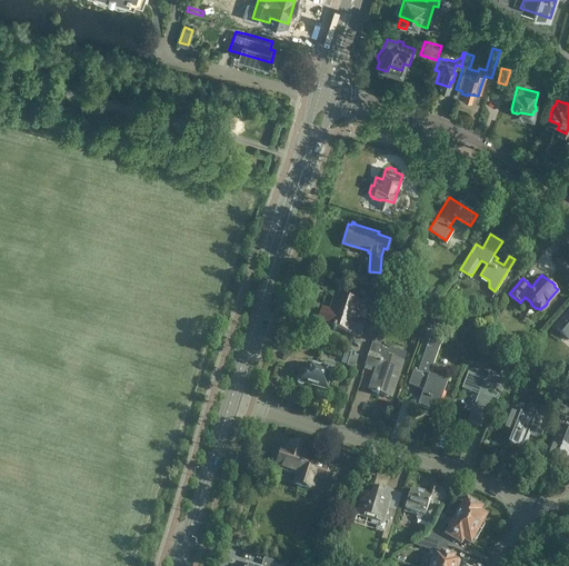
[(376,289),(370,307),(382,311),(382,310),(386,298),(388,294),(376,289)]
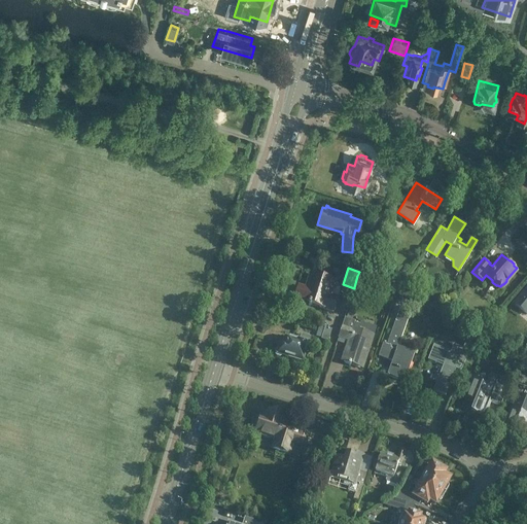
[(299,283),(294,294),(309,300),(308,303),(310,303),(310,302),(332,309),(338,295),(329,292),(335,278),(311,271),(306,285),(299,283)]
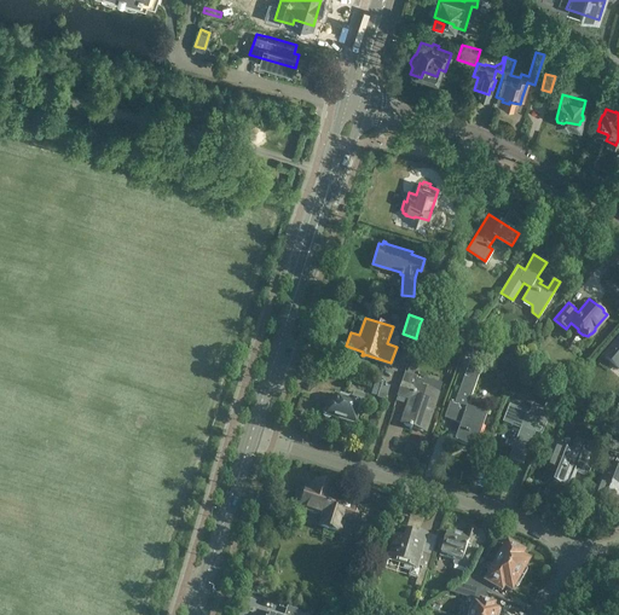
[(420,324),(416,337),(426,340),(429,328),(420,324)]
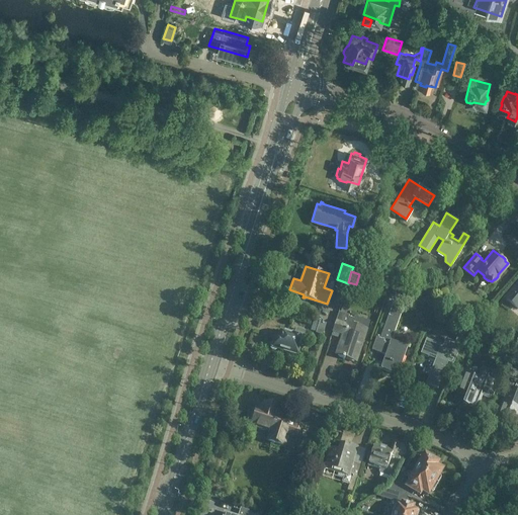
[(517,281),(506,295),(517,306),(517,305),(517,281)]
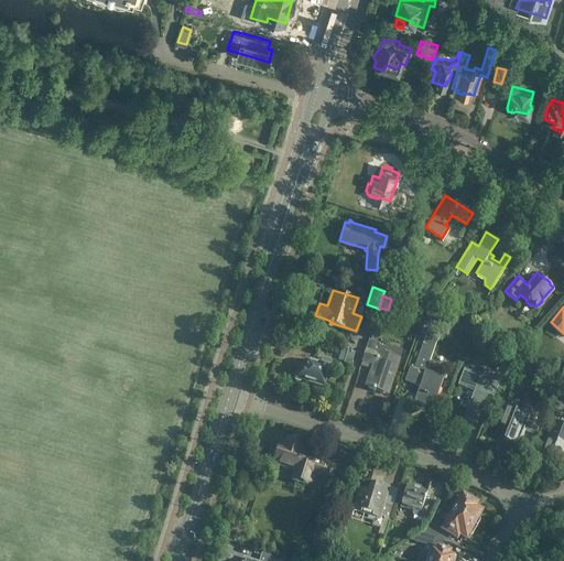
[(410,363),(410,365),(404,379),(420,385),(414,400),(433,407),(444,376),(443,376),(445,370),(442,364),(434,367),(427,364),(440,330),(427,326),(416,359),(413,358),(412,363),(410,363)]
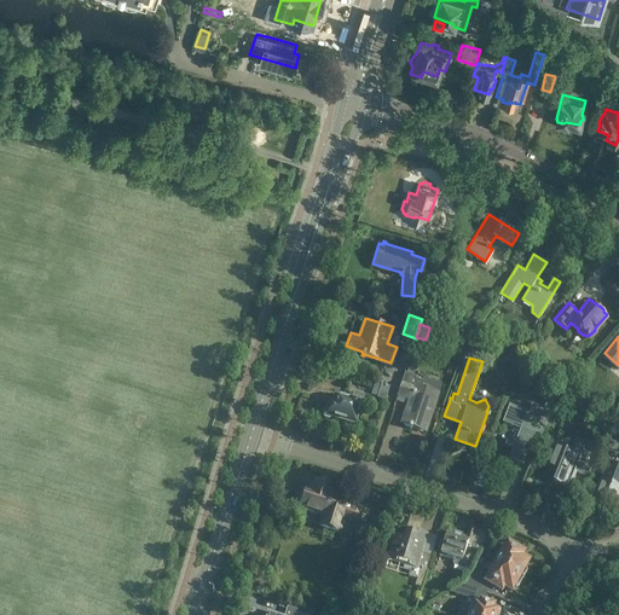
[(404,370),(397,393),(408,396),(400,421),(409,424),(409,425),(411,427),(411,424),(426,429),(439,392),(441,381),(423,376),(423,378),(416,376),(416,373),(414,372),(416,363),(410,361),(406,371),(404,370)]
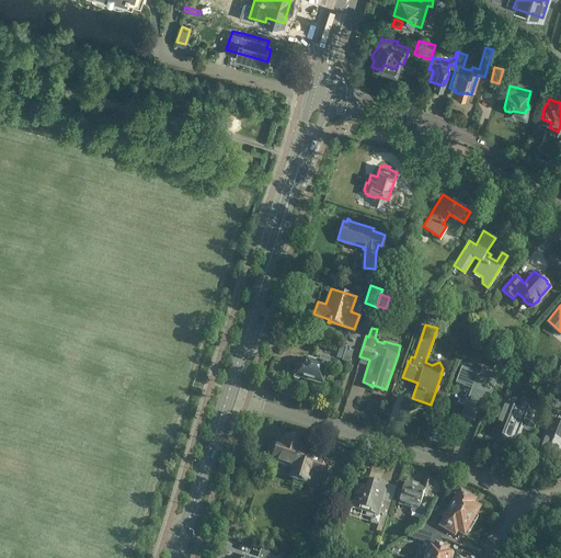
[(467,352),(479,356),(482,348),(469,343),(467,352)]
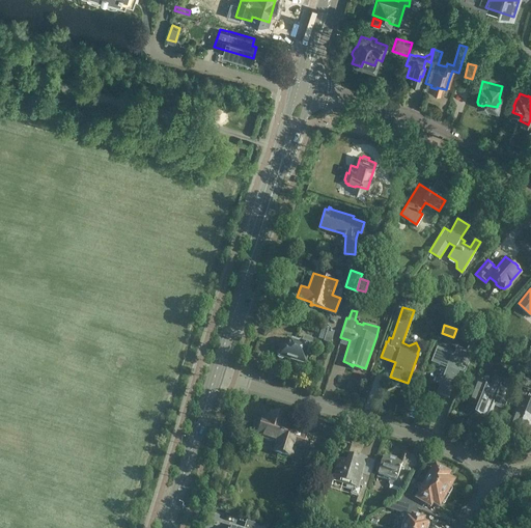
[(324,339),(330,341),(334,330),(328,328),(324,339)]
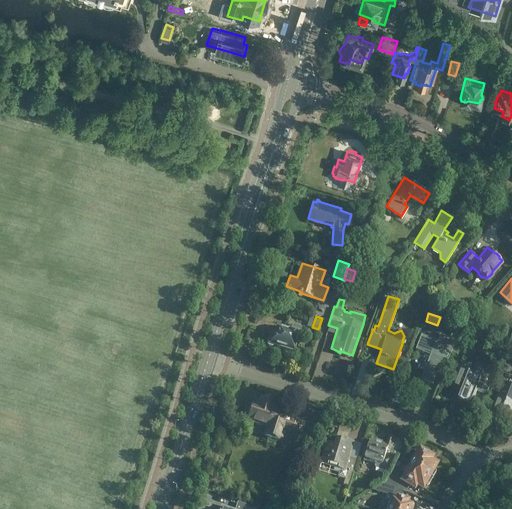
[(274,326),(272,330),(270,337),(268,338),(267,341),(268,343),(269,343),(271,344),(274,343),(294,349),(301,325),(293,323),(291,327),(289,327),(288,329),(277,325),(276,327),(274,326)]
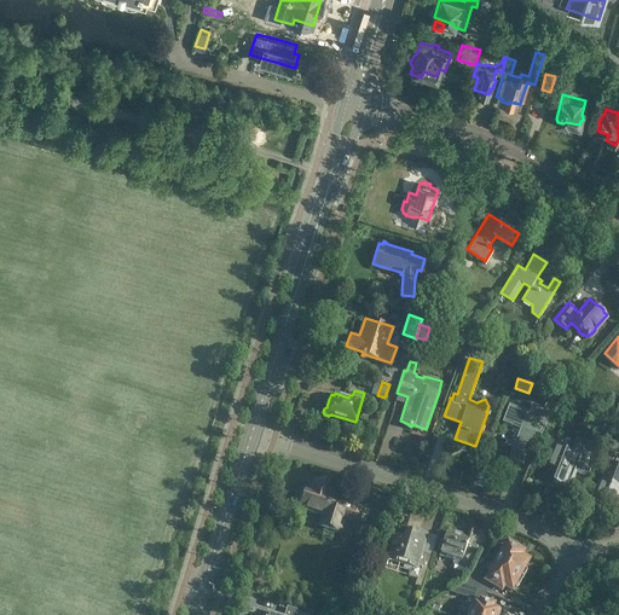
[(522,460),(534,430),(542,433),(550,410),(553,402),(547,400),(544,407),(532,402),(528,411),(509,402),(502,421),(519,428),(508,454),(522,460)]
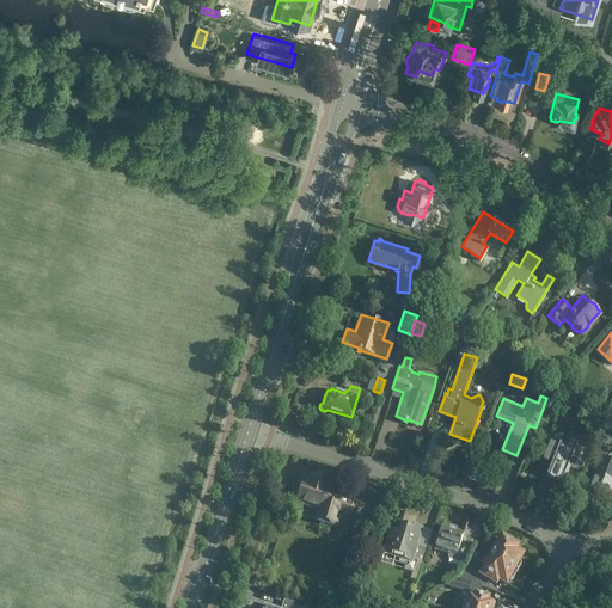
[(548,441),(537,468),(562,478),(571,456),(582,461),(592,438),(569,430),(563,447),(548,441)]
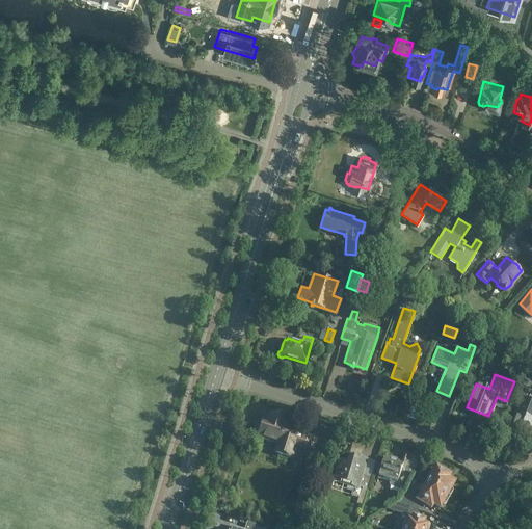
[(531,401),(523,398),(512,424),(531,431),(531,401)]
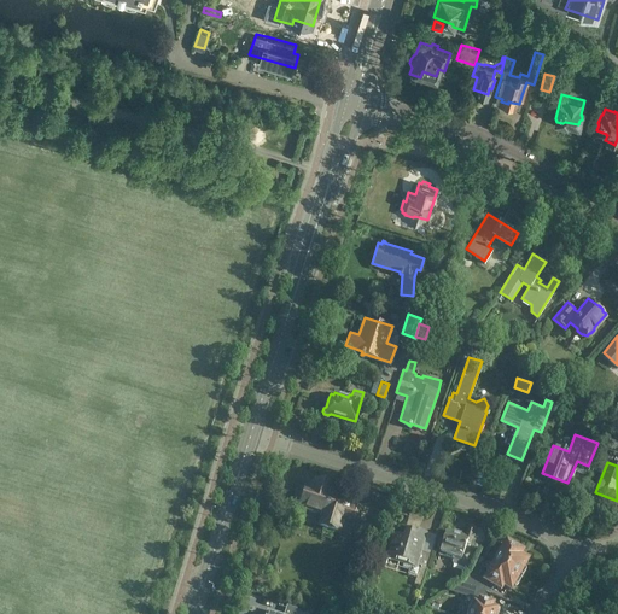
[(298,504),(321,512),(318,524),(340,531),(342,525),(344,518),(345,515),(357,519),(363,502),(351,498),(350,502),(330,496),(333,485),(314,479),(312,485),(305,484),(304,487),(303,486),(299,486),(298,486),(297,487),(296,489),(293,490),(293,492),(293,493),(295,497),(295,498),(297,500),(298,501),(299,501),(298,504)]
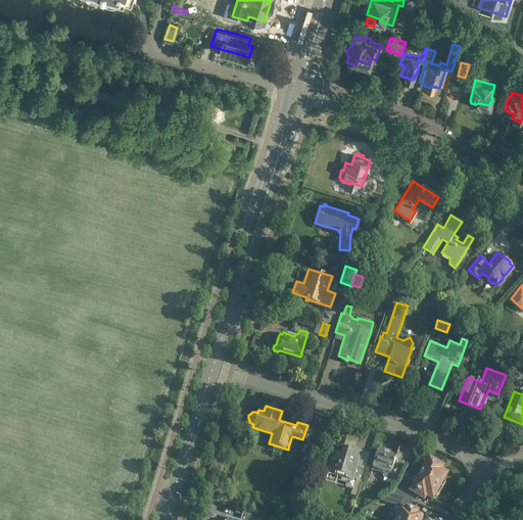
[(334,451),(332,455),(328,470),(342,474),(340,478),(346,480),(344,484),(352,487),(350,492),(355,494),(362,477),(364,468),(355,466),(358,459),(366,462),(369,452),(354,447),(358,437),(346,434),(340,453),(334,451)]
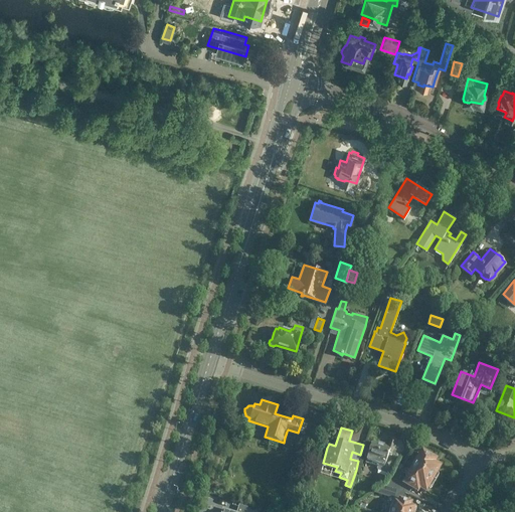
[(365,455),(367,456),(365,461),(377,465),(376,467),(377,469),(387,473),(389,471),(390,469),(393,471),(397,460),(398,458),(401,452),(394,449),(398,439),(391,437),(388,445),(372,440),(369,448),(367,448),(366,449),(364,453),(365,455)]
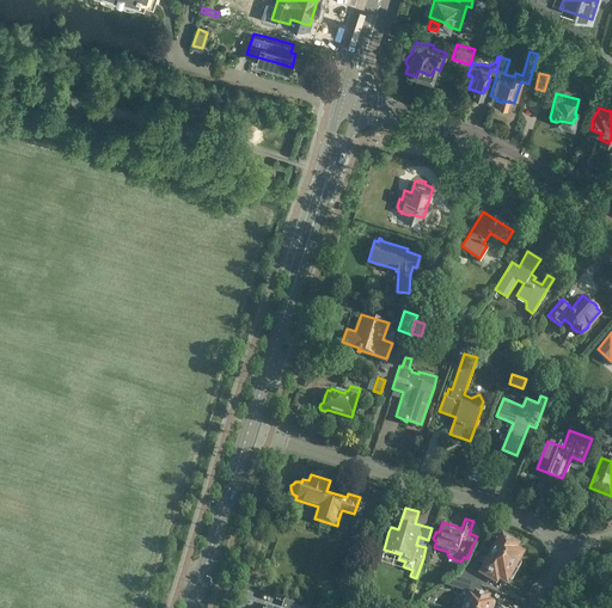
[(472,546),(481,550),(488,533),(479,529),(477,536),(473,544),(472,546)]
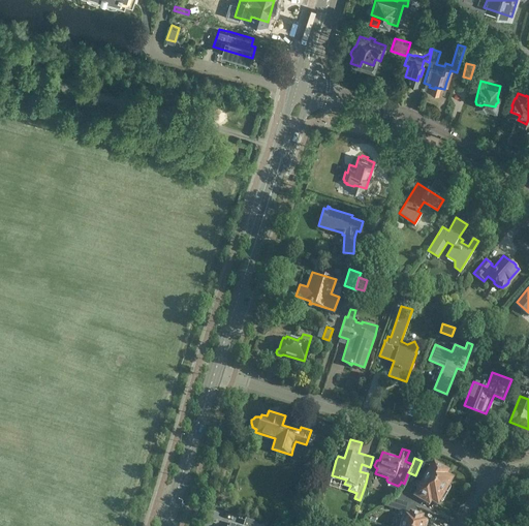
[(433,463),(424,478),(446,492),(449,487),(449,485),(448,484),(452,478),(444,474),(446,471),(433,463)]
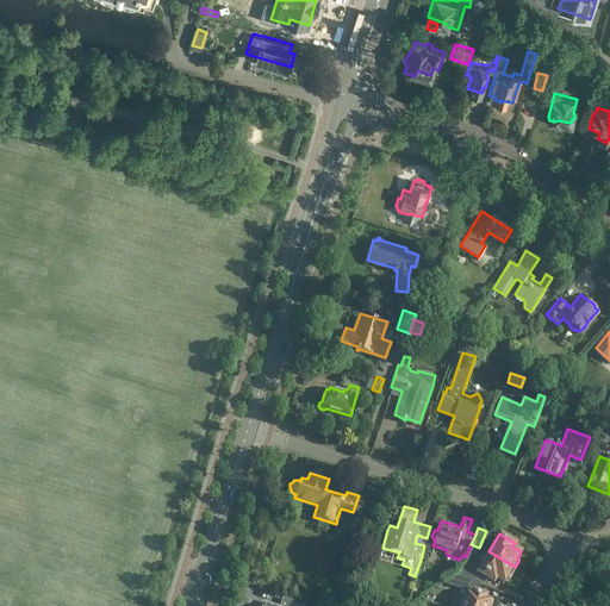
[(462,563),(458,573),(477,581),(479,575),(486,579),(489,576),(493,580),(496,575),(504,580),(508,574),(509,574),(511,574),(515,567),(489,551),(478,570),(462,563)]
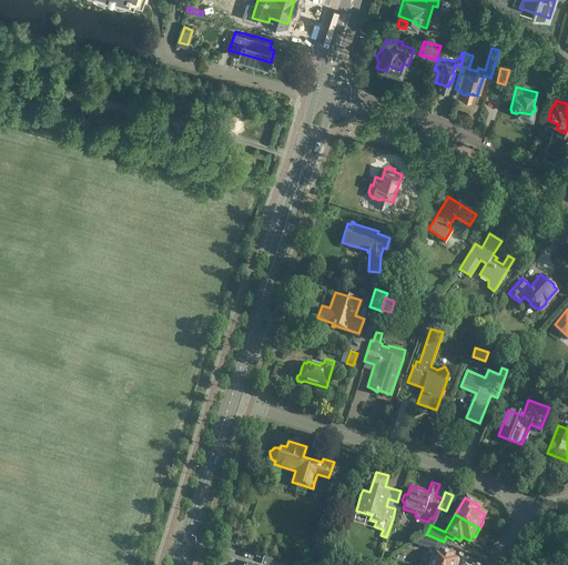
[(444,542),(426,534),(415,541),(440,551),(439,553),(434,552),(433,557),(430,557),(428,564),(455,564),(457,558),(452,557),(453,554),(440,550),(444,542)]
